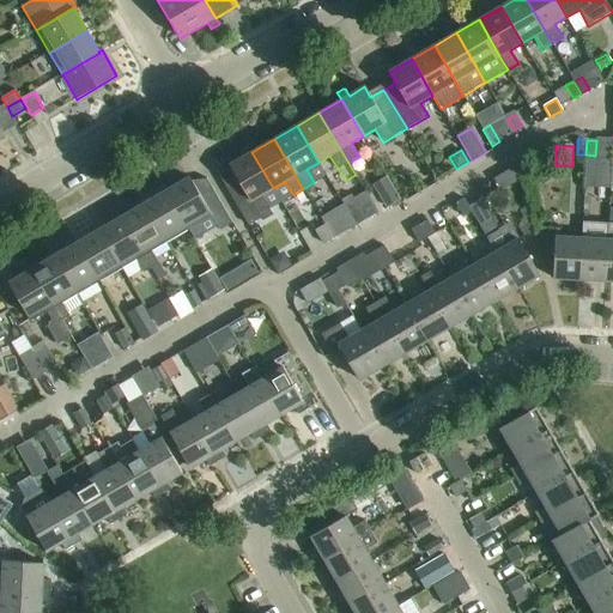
[(273,188),(252,152),(229,165),(241,186),(229,193),(248,226),(261,219),(262,222),(273,216),(261,195),(273,188)]
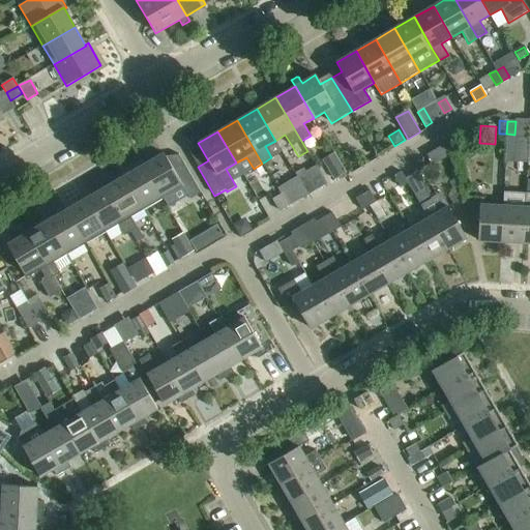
[(514,163),(527,164),(529,138),(517,138),(514,163)]
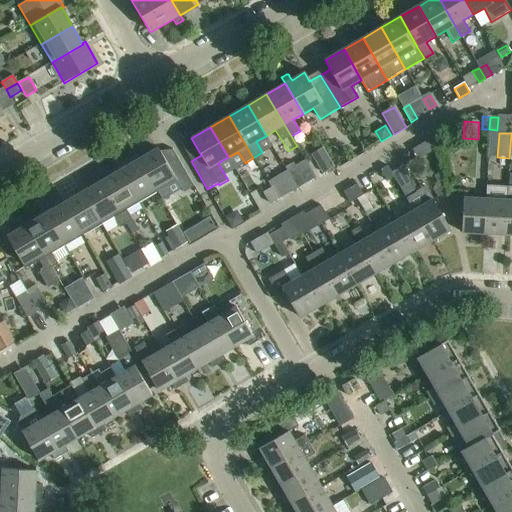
[(158,148),(138,160),(157,192),(176,181),(183,193),(194,187),(172,149),(162,155),(158,148)]
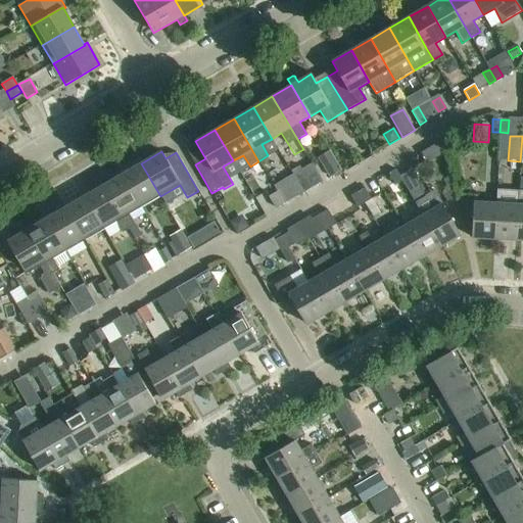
[(324,156),(334,174),(341,170),(337,163),(331,152),(324,156)]
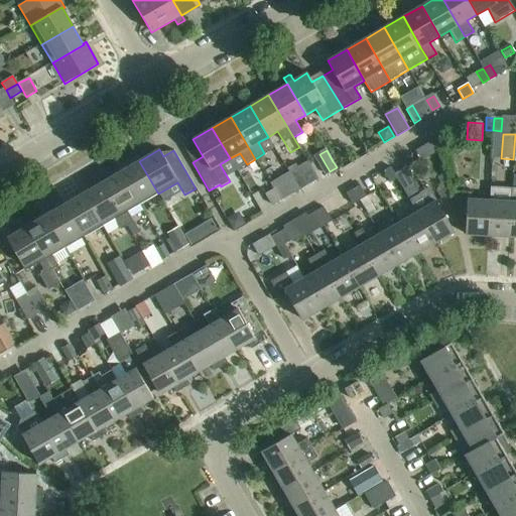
[(139,161),(121,171),(140,205),(158,194),(139,161)]
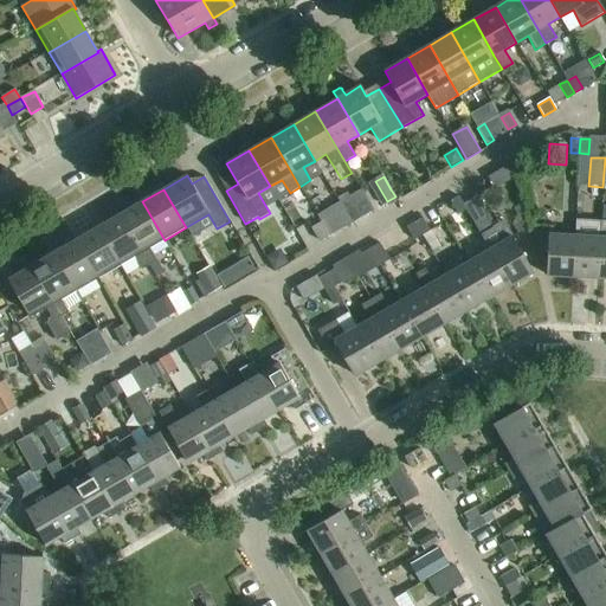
[(340,202),(340,204),(352,224),(373,211),(361,189),(349,197),(347,193),(337,199),(340,202)]
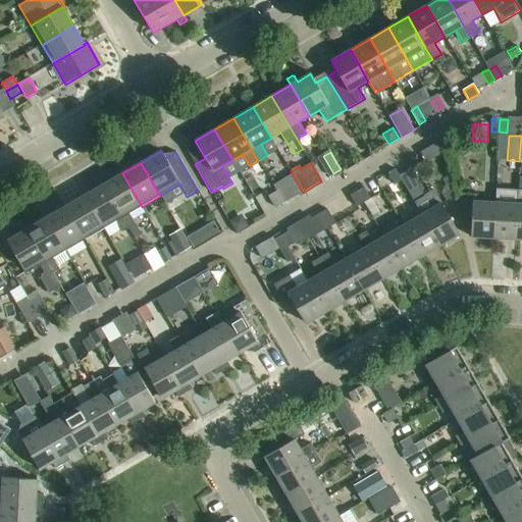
[(396,169),(388,173),(395,185),(402,180),(399,176),(396,169)]
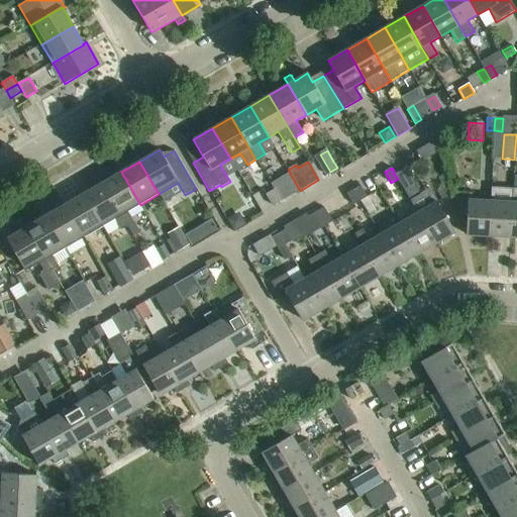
[(395,175),(398,179),(410,201),(421,195),(406,169),(395,175)]
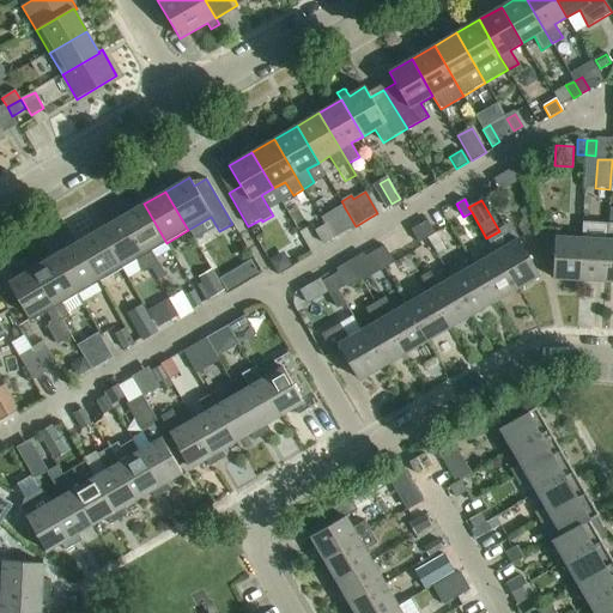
[(144,204),(121,217),(151,268),(158,265),(151,252),(167,243),(144,204)]
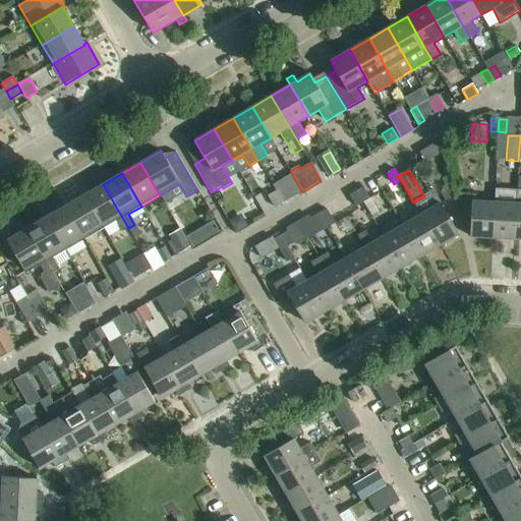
[(302,192),(292,175),(284,179),(295,196),(302,192)]
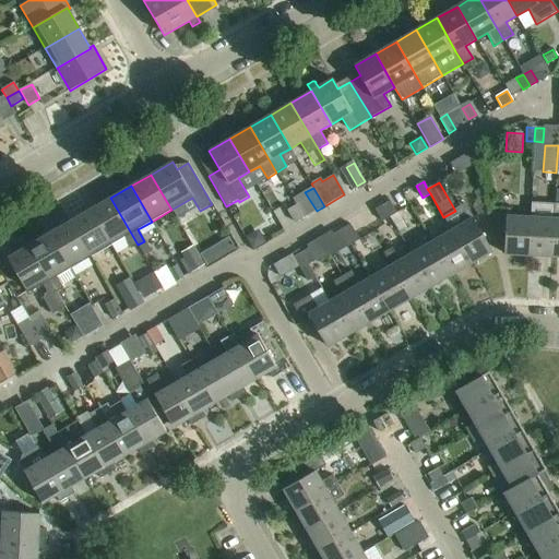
[(110,198),(90,210),(110,246),(125,237),(131,249),(138,245),(110,198)]
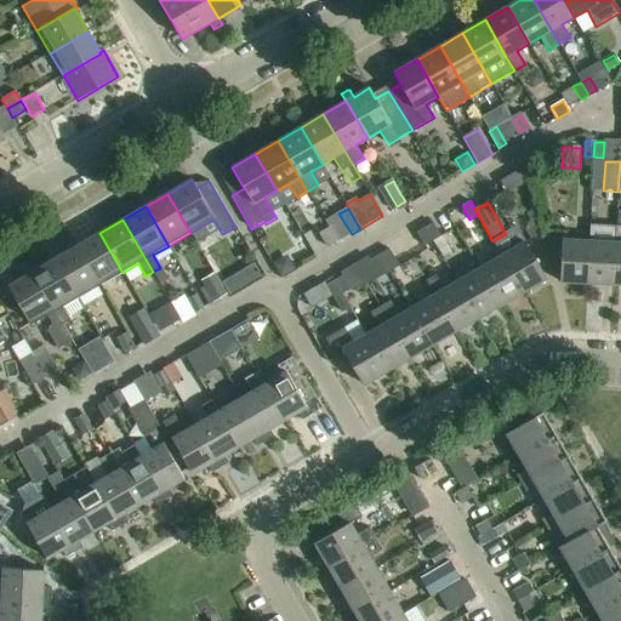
[(433,223),(425,228),(432,241),(440,237),(433,223)]
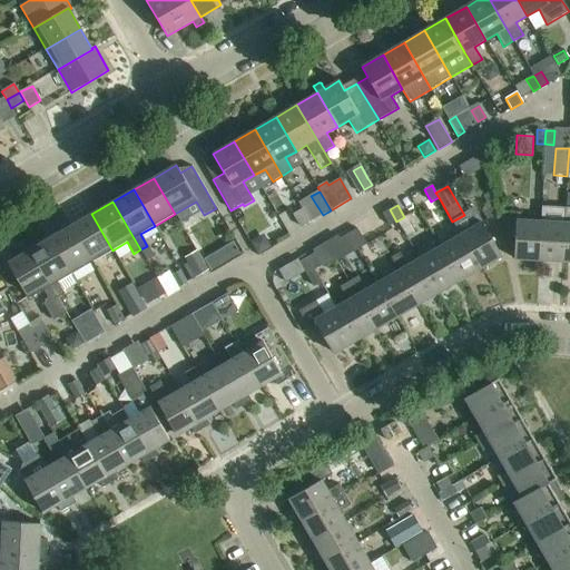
[(539,261),(563,262),(566,208),(556,208),(554,223),(541,222),(539,261)]
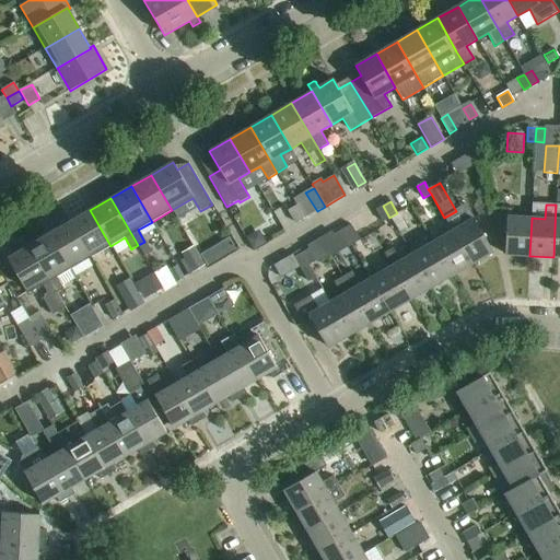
[(389,218),(383,206),(375,210),(383,222),(389,218)]
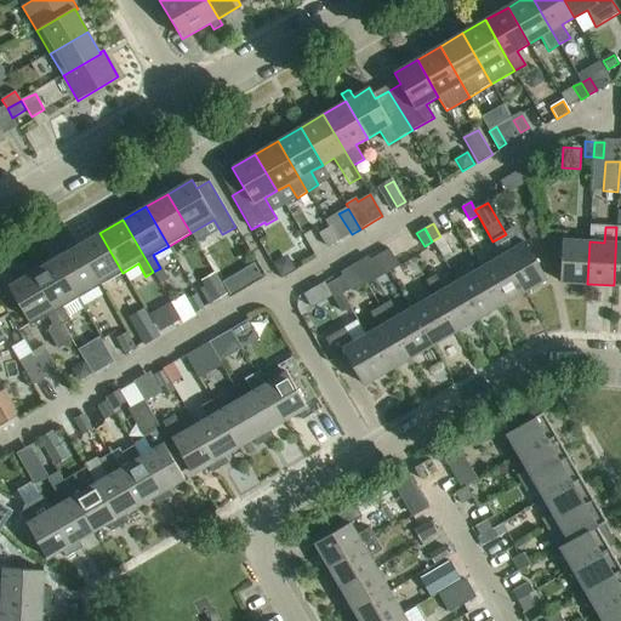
[(337,241),(330,229),(322,235),(328,249),(337,241)]
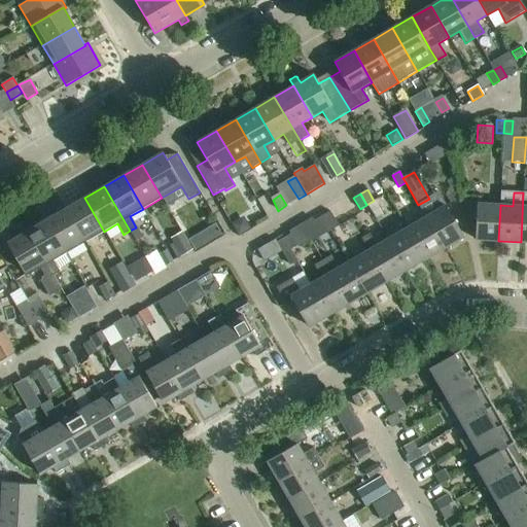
[(84,198),(66,209),(85,243),(104,232),(84,198)]
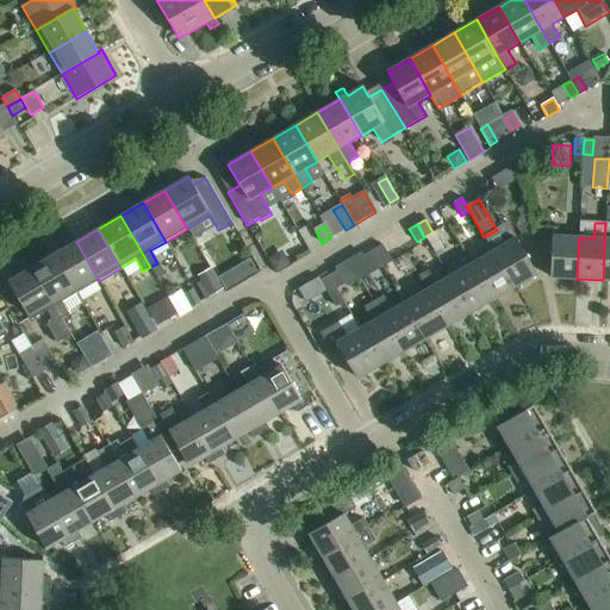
[(551,278),(577,279),(579,237),(553,236),(551,278)]
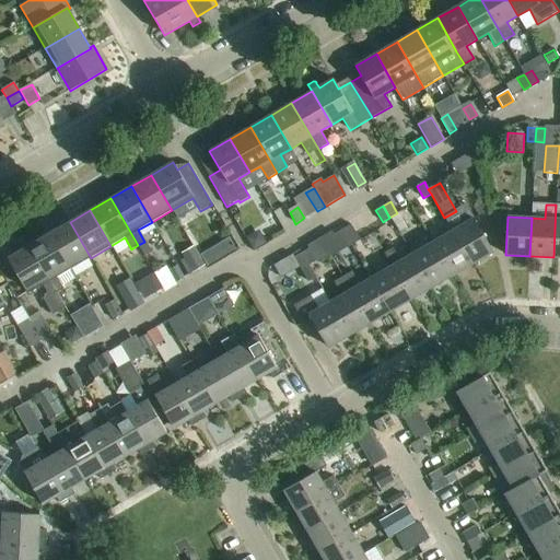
[(474,219),(452,231),(471,264),(492,252),(474,219)]
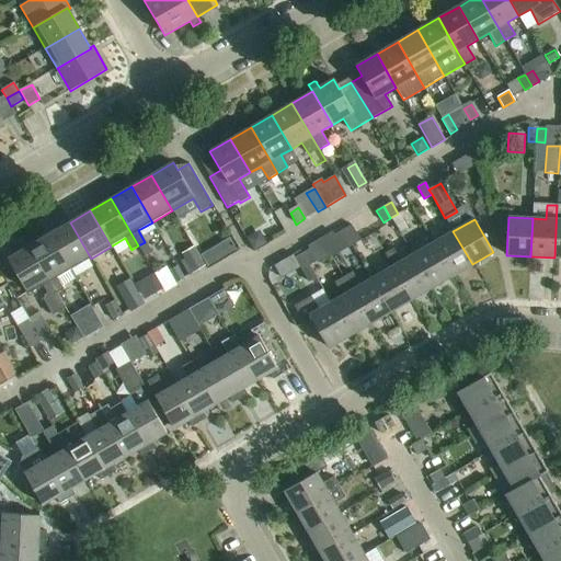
[(70,222),(49,235),(70,270),(91,259),(70,222)]
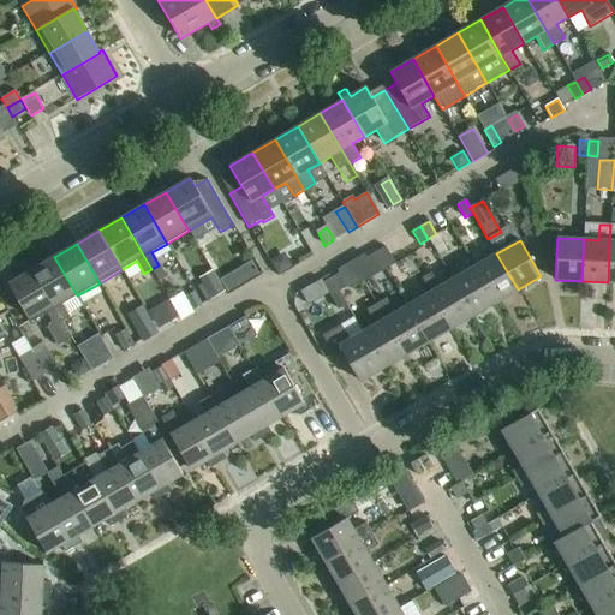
[(392,261),(384,248),(375,252),(383,266),(392,261)]
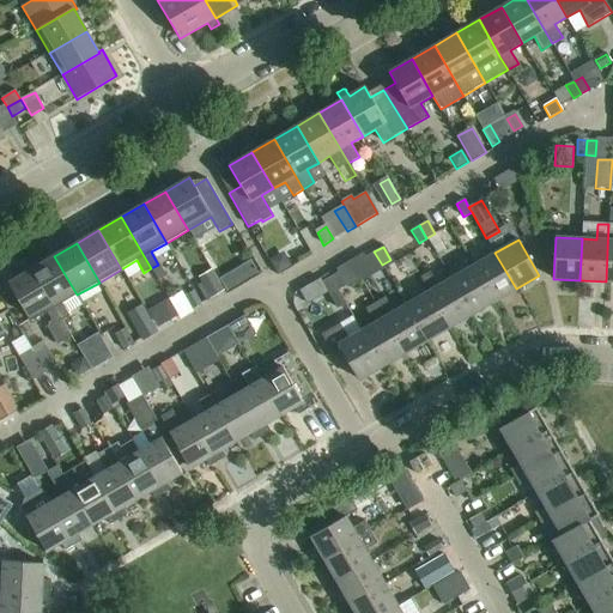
[(374,252),(366,256),(374,269),(382,265),(374,252)]
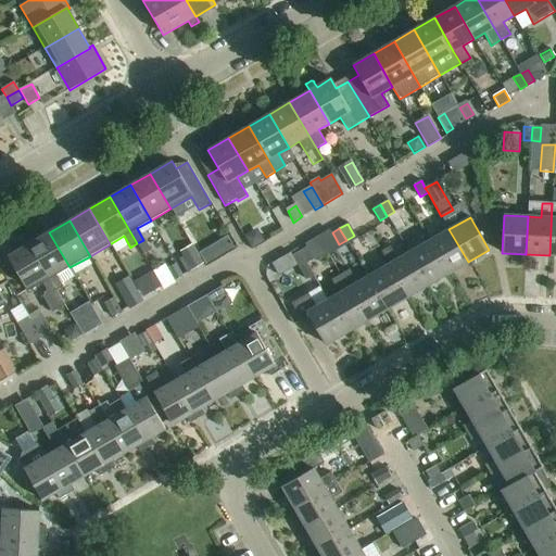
[(449,229),(429,241),(447,274),(468,262),(449,229)]
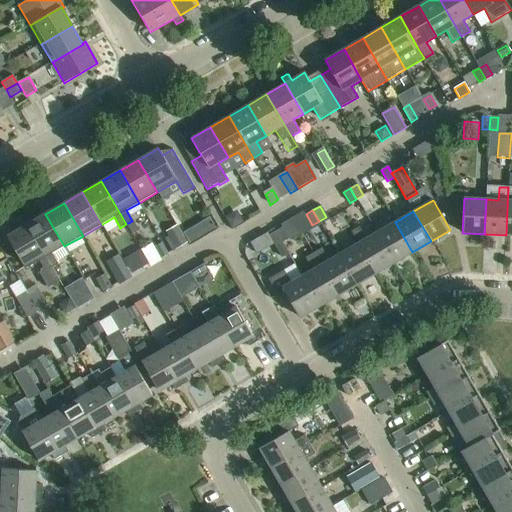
[(45,214),(26,225),(52,268),(58,264),(52,254),(64,246),(45,214)]
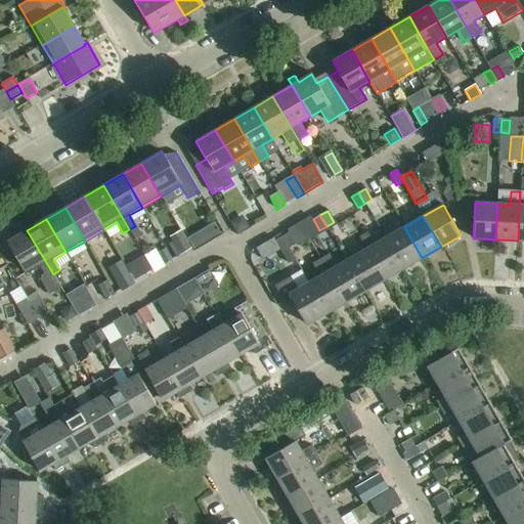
[(238,219),(232,223),(238,233),(248,227),(244,221),(238,219)]
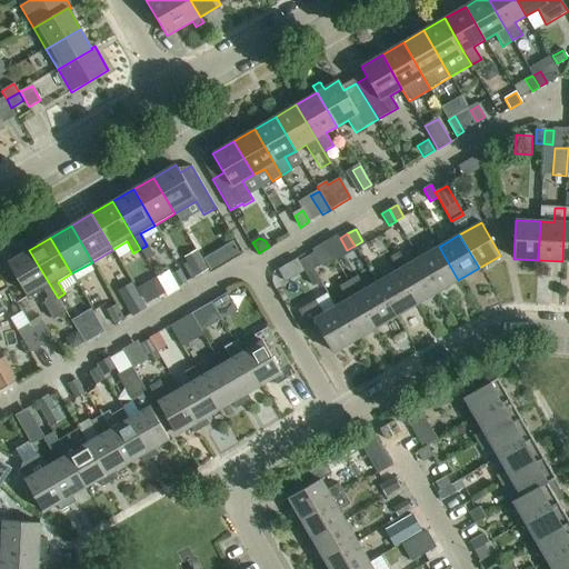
[(240,255),(233,242),(223,248),(230,260),(240,255)]
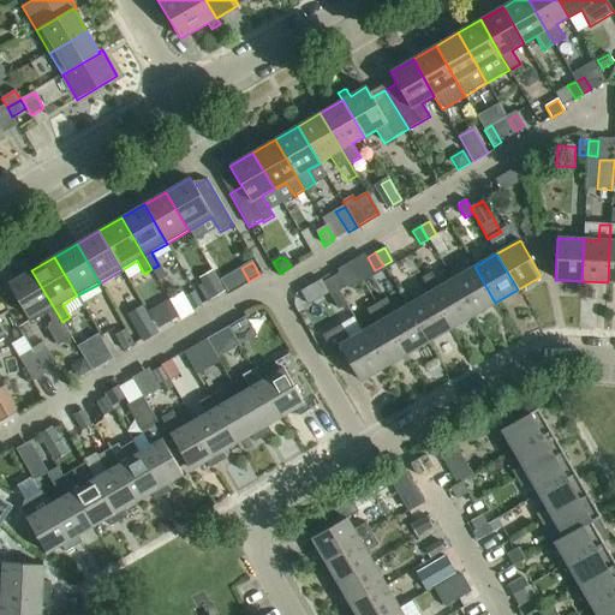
[(159,266),(151,269),(159,281),(166,276),(159,266)]
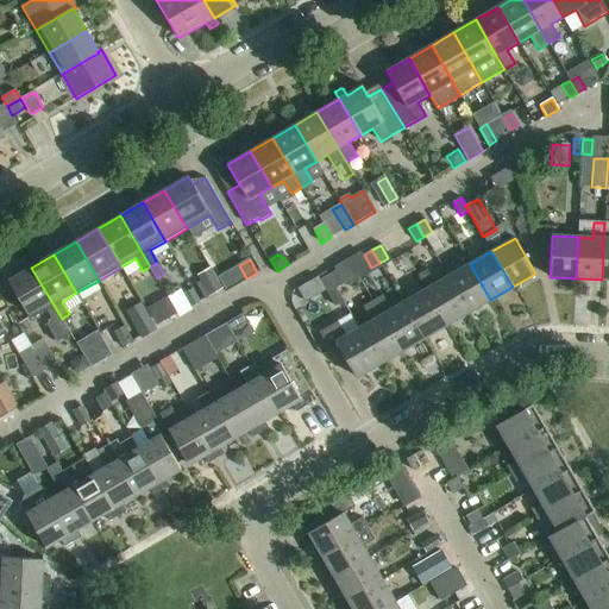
[(470,264),(447,277),(469,313),(490,300),(470,264)]
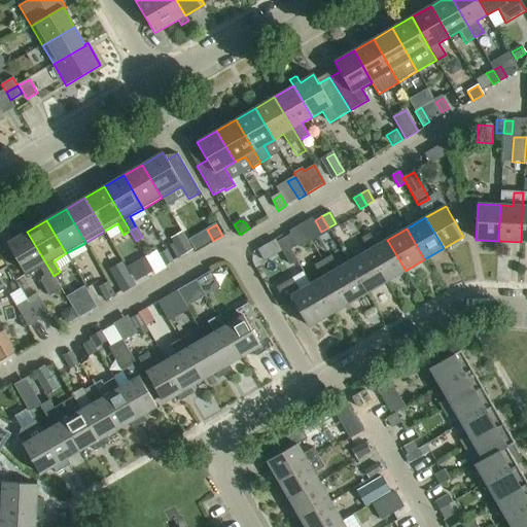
[(54,276),(27,232),(7,243),(27,277),(40,269),(44,276),(42,277),(41,282),(49,296),(62,289),(54,276)]
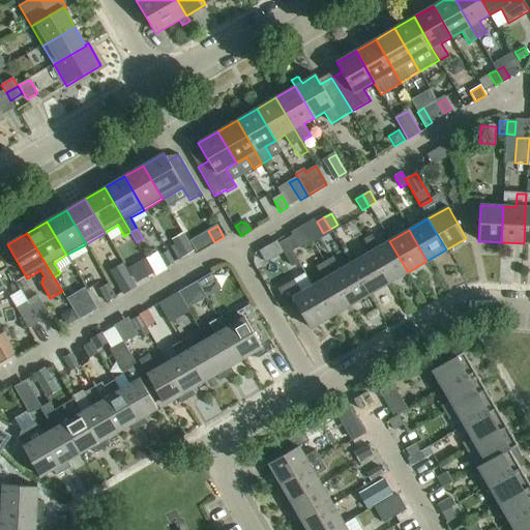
[(172,240),(182,259),(194,252),(183,234),(172,240)]
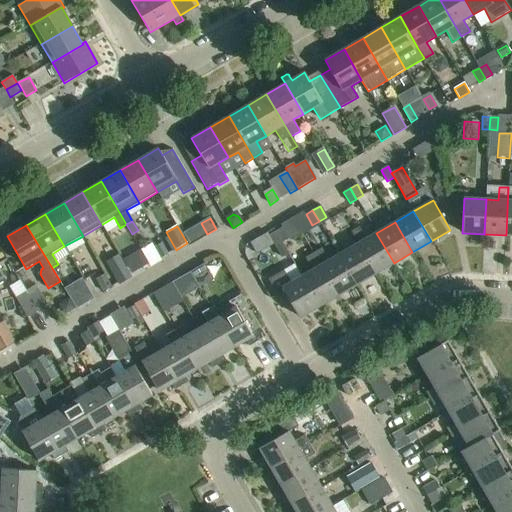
[(358,243),(357,244),(375,274),(394,263),(376,233),(366,239),(359,227),(351,232),(358,243)]
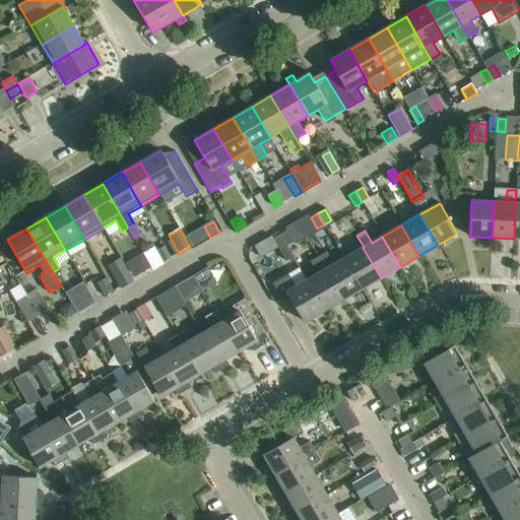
[(286,232),(279,236),(286,247),(294,243),(286,232)]
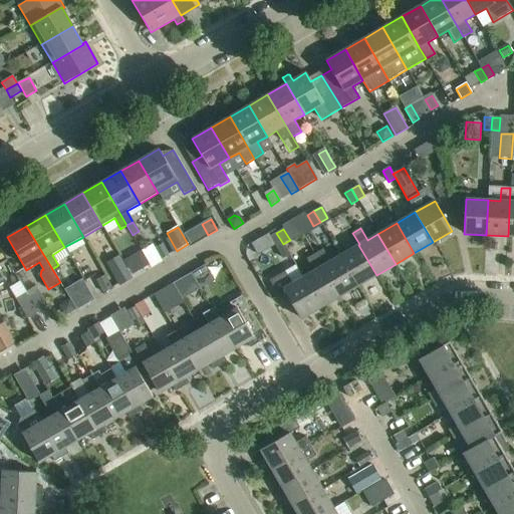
[(276,233),(270,237),(276,248),(283,244),(276,233)]
